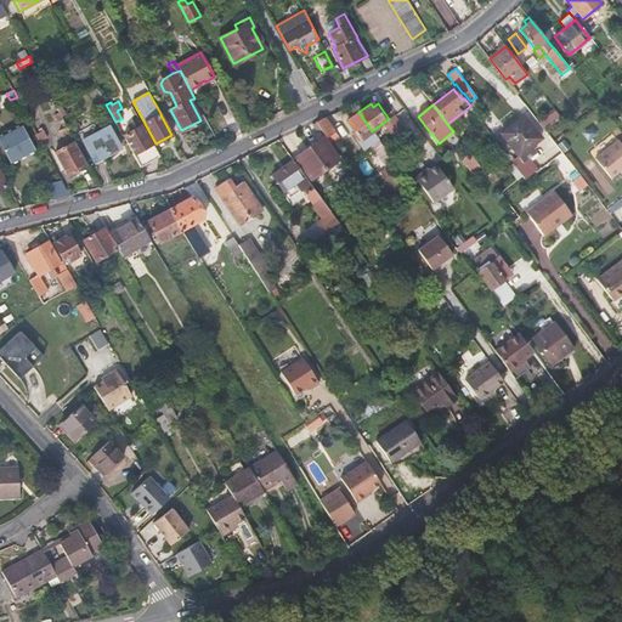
[(371,145),(378,140),(372,131),(358,112),(346,122),(360,140),(358,141),(365,150),(371,145)]
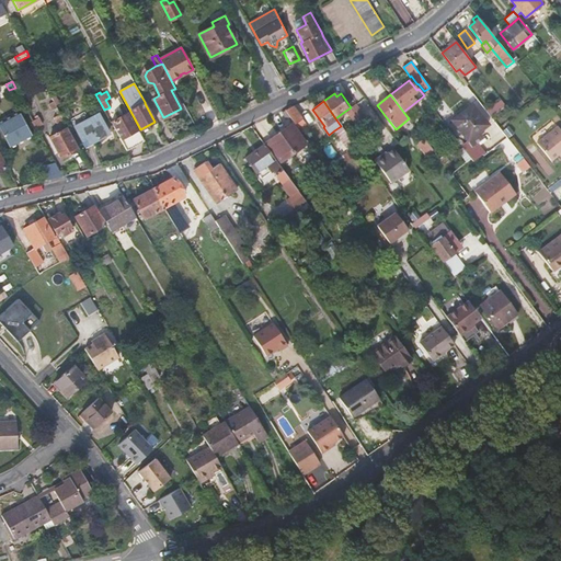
[(356,103),(351,107),(358,118),(364,114),(356,103)]
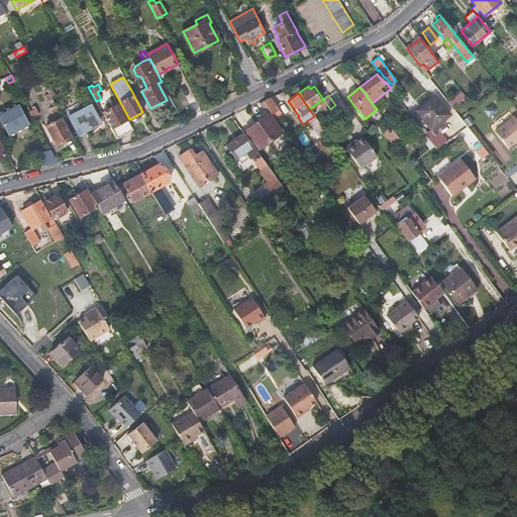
[(435,96),(416,110),(431,129),(441,121),(449,115),(435,96)]
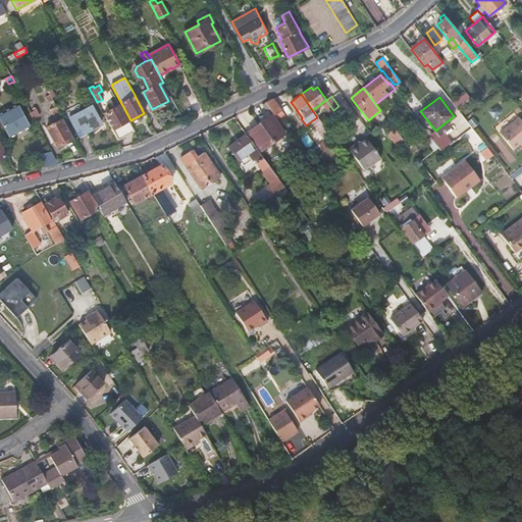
[(285,117),(272,98),(265,102),(279,121),(285,117)]
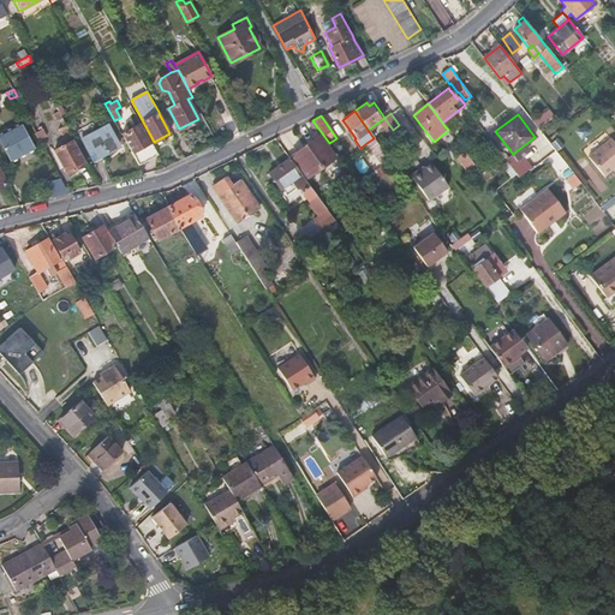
[(384,118),(377,123),(392,143),(405,133),(399,125),(393,130),(384,118)]
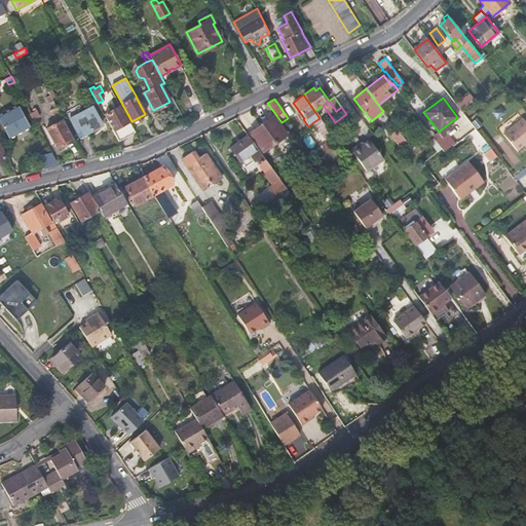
[(0,115),(0,120),(9,138),(29,126),(19,106),(0,115)]
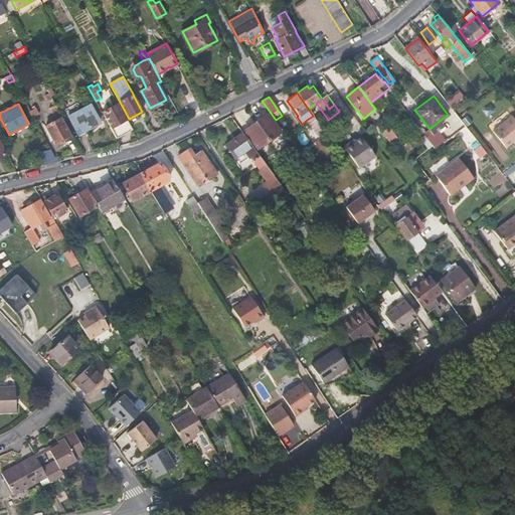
[(58,110),(55,104),(49,108),(51,113),(58,110)]
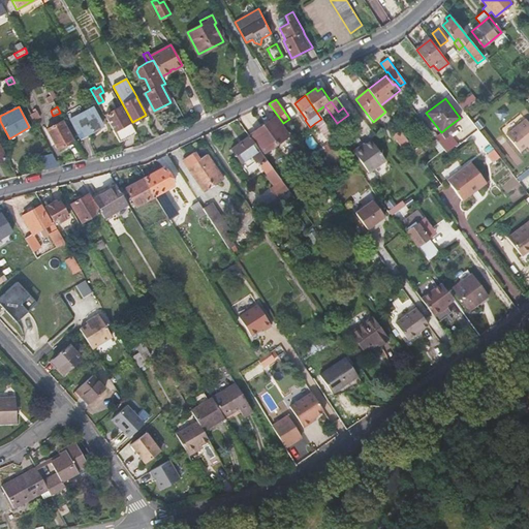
[(93,106),(70,119),(81,139),(96,131),(95,128),(102,125),(93,106)]
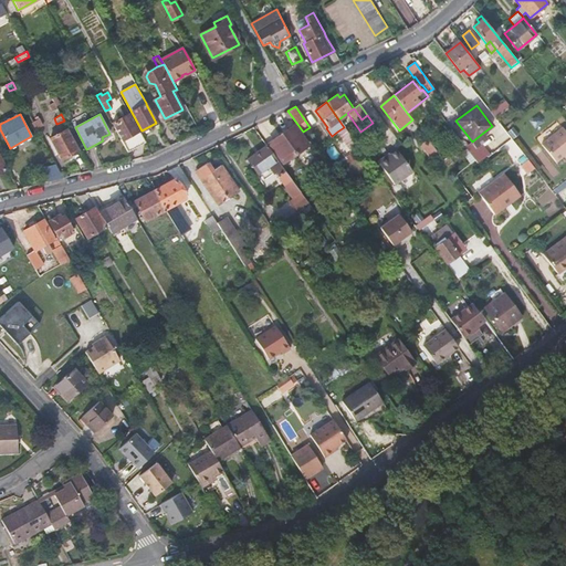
[(127,152),(137,146),(136,143),(143,138),(138,130),(138,132),(128,114),(112,123),(127,152)]
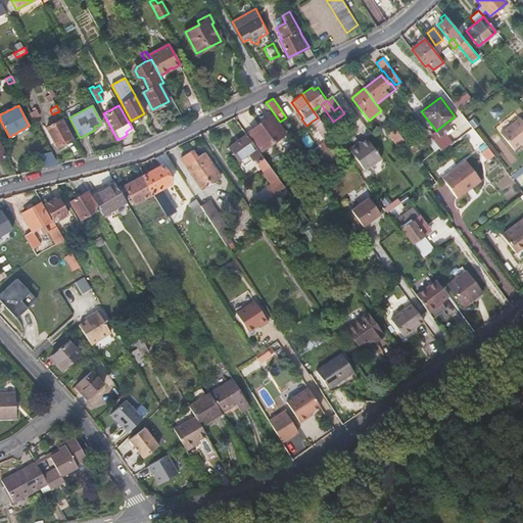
[(39,115),(35,107),(32,108),(33,111),(31,112),(34,119),(39,115)]
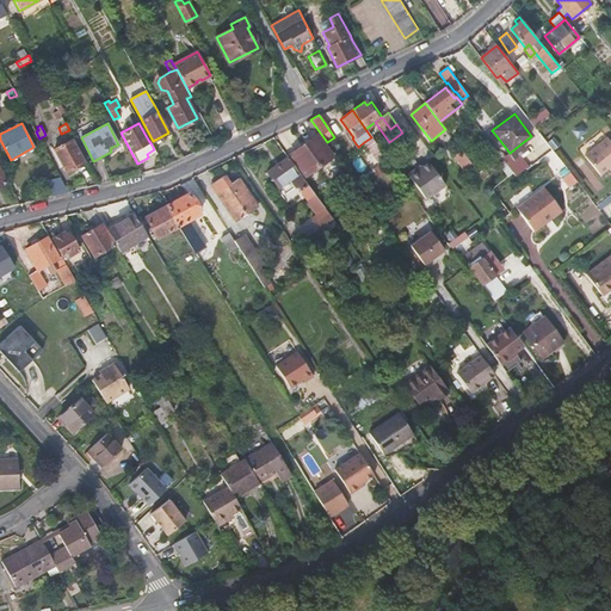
[(318,135),(290,155),(304,176),(333,156),(318,135)]
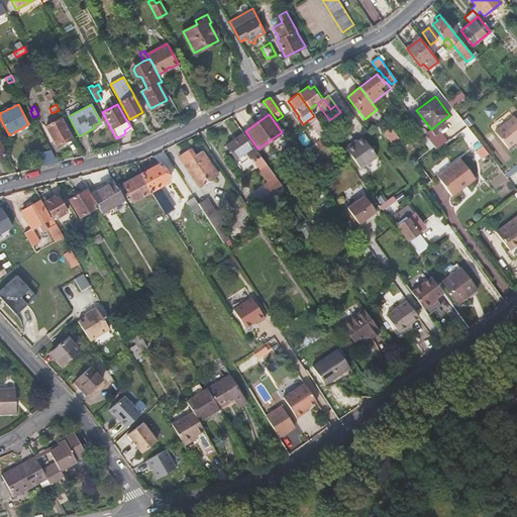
[(516,119),(514,116),(495,132),(508,147),(516,139),(516,119)]
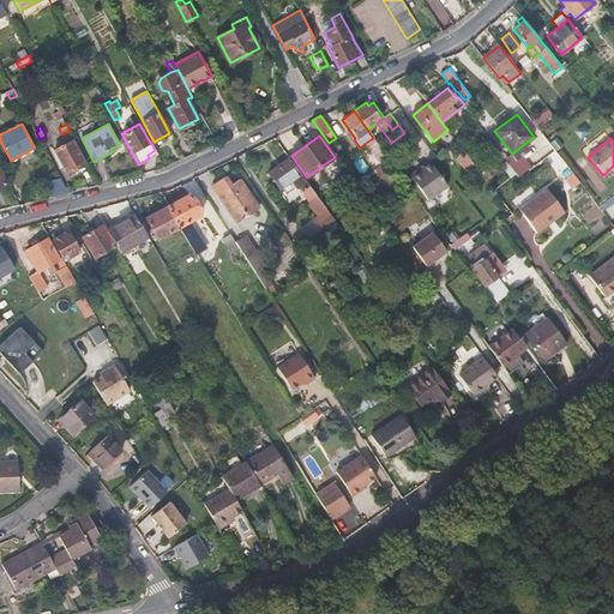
[(72,140),(54,150),(67,173),(85,163),(72,140)]
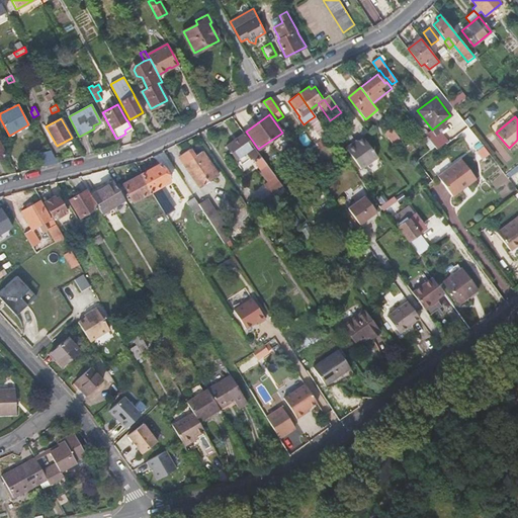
[(323,140),(329,135),(318,119),(311,124),(323,140)]
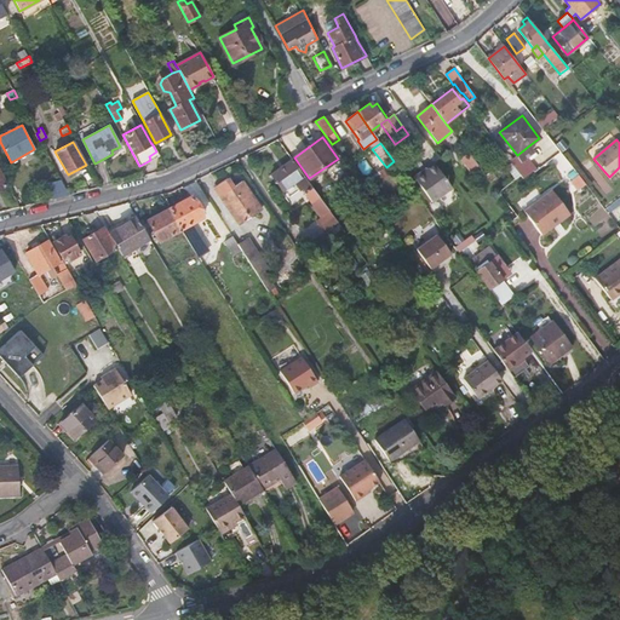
[(534,151),(529,145),(517,155),(522,161),(534,151)]
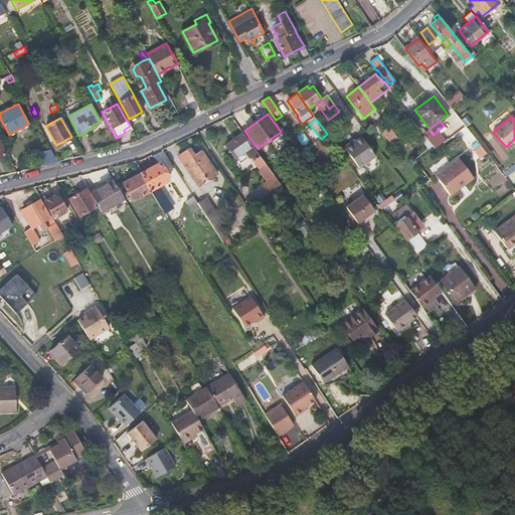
[(400,141),(389,127),(382,132),(393,146),(400,141)]
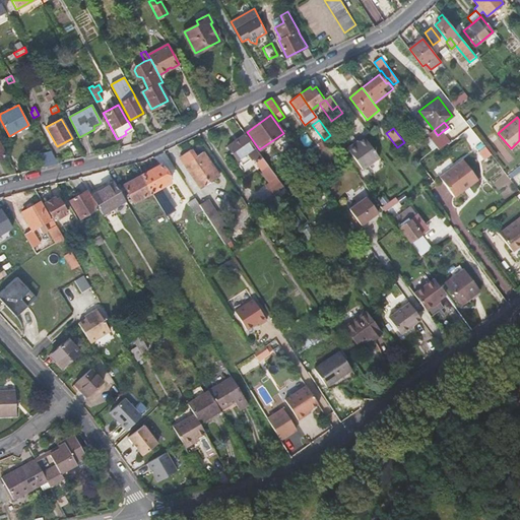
[(434,130),(428,134),(437,146),(443,142),(438,135),(434,130)]
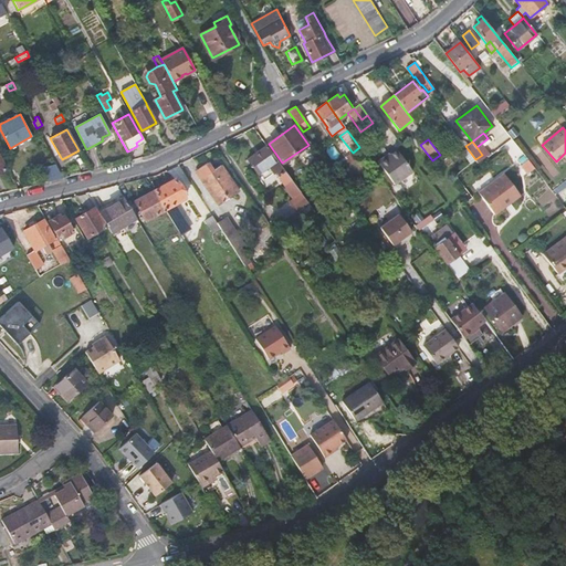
[(299,210),(308,203),(266,145),(247,159),(261,179),(272,170),(274,173),(276,171),(280,176),(279,176),(294,198),(291,200),(299,210)]
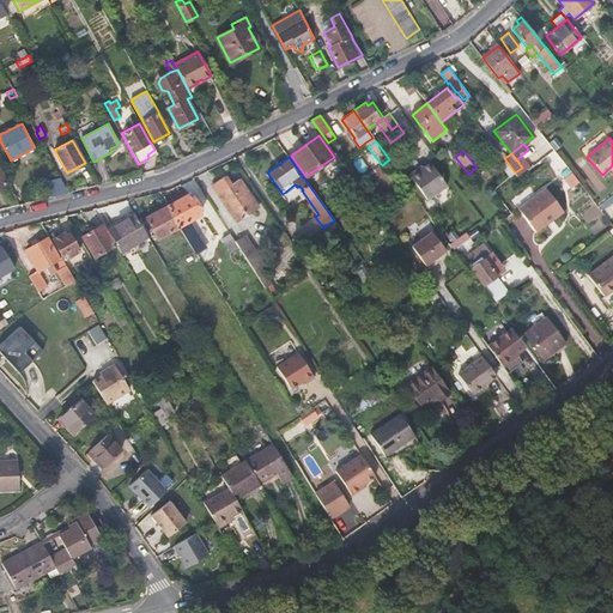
[(428,200),(447,186),(430,163),(411,176),(428,200)]
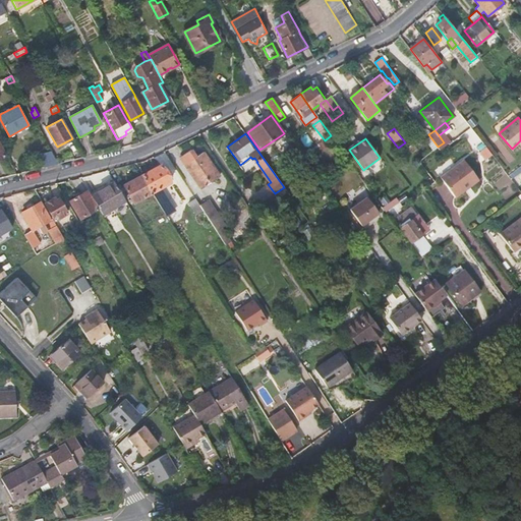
[(444,142),(438,147),(440,150),(448,143),(446,140),(444,142)]
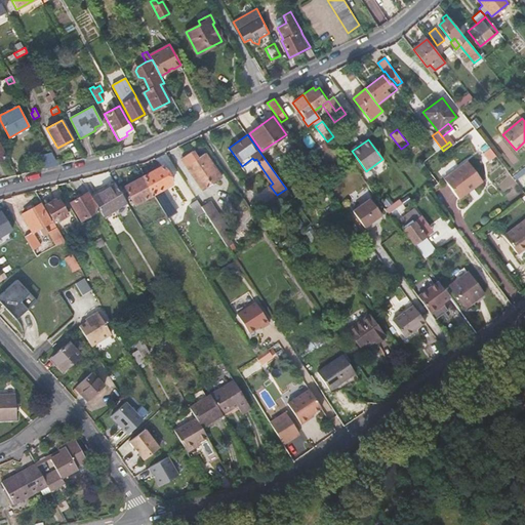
[(58,165),(50,150),(42,153),(48,167),(58,165)]
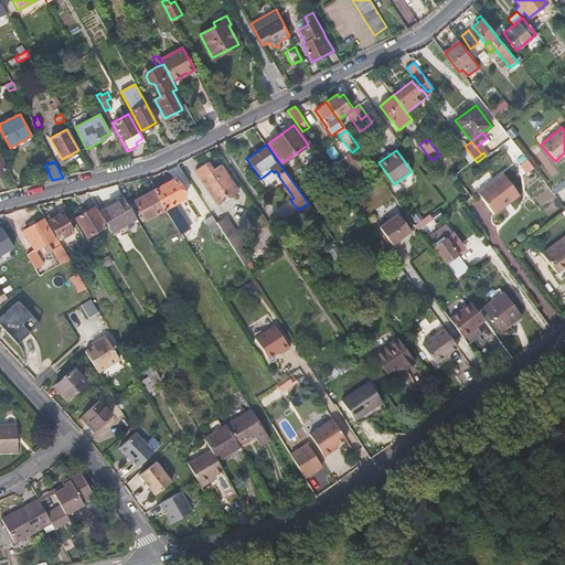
[(206,162),(194,170),(219,205),(238,191),(220,164),(212,170),(206,162)]
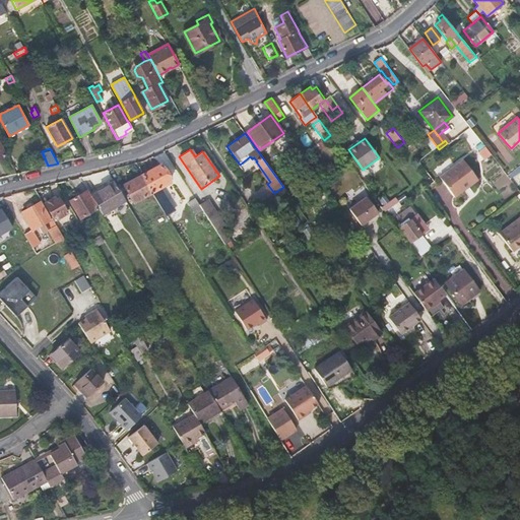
[(463,159),(440,177),(453,194),(457,194),(463,189),(468,185),(477,178),(463,159)]
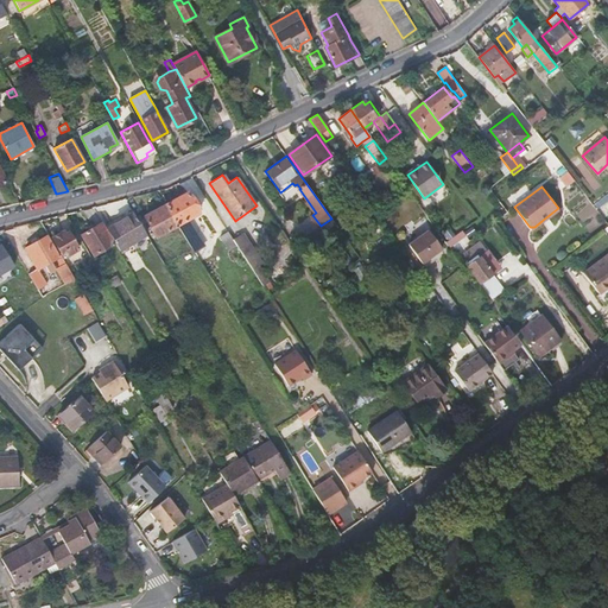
[(178,225),(192,248),(196,246),(195,244),(197,241),(184,221),(198,213),(197,210),(201,209),(196,201),(192,202),(188,192),(166,204),(178,225)]
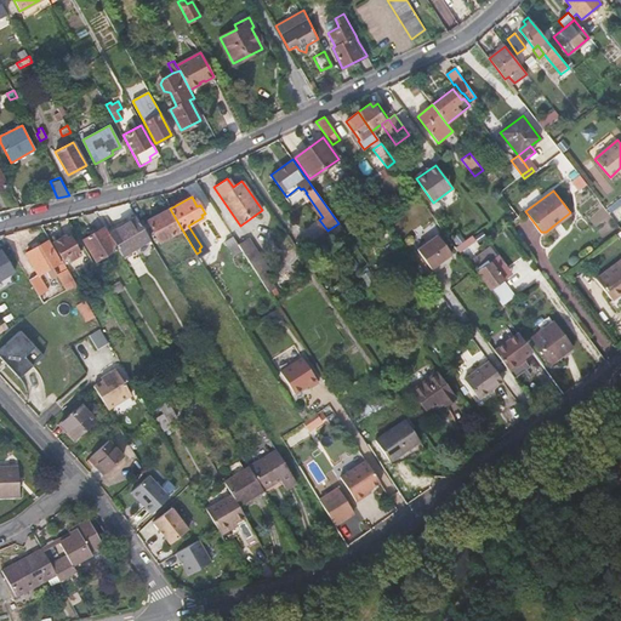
[(182,229),(170,209),(147,221),(159,241),(182,229)]
